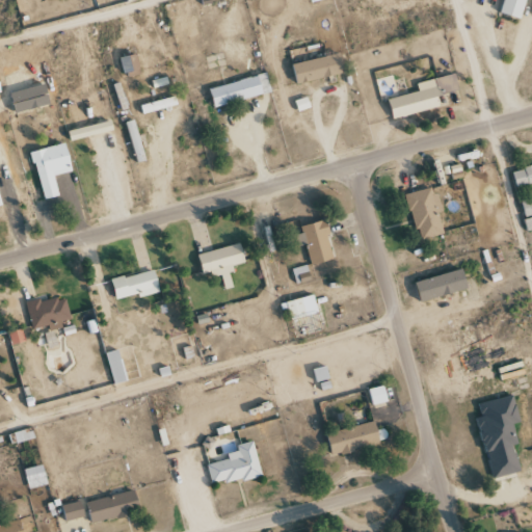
[(125,76),(140,72),(136,53),(120,58),(125,76)]
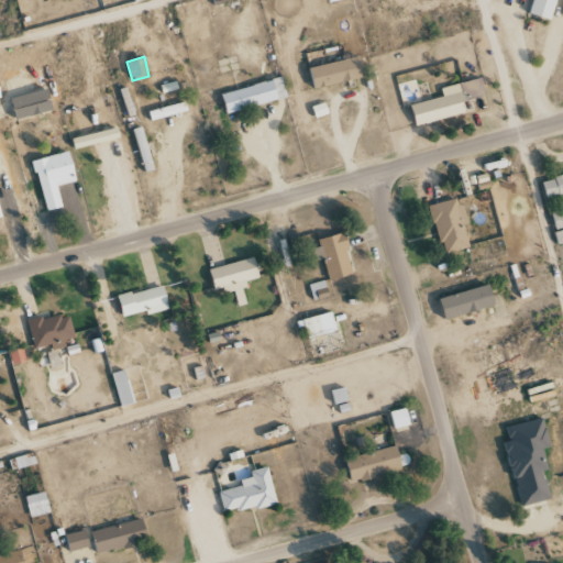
[(364,78),(360,57),(310,67),(315,88),(364,78)]
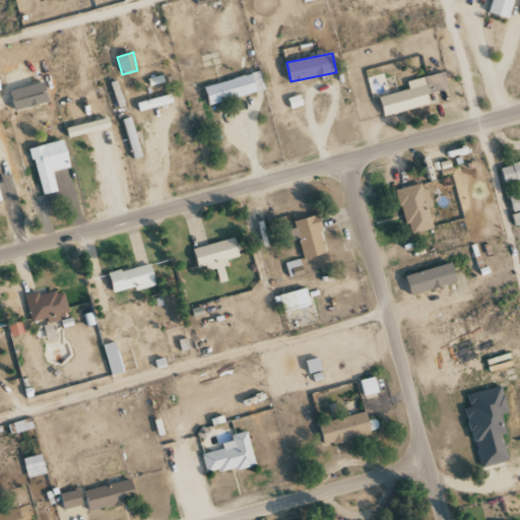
[(205,87),(210,105),(257,92),(255,84),(263,82),(260,72),(205,87)]
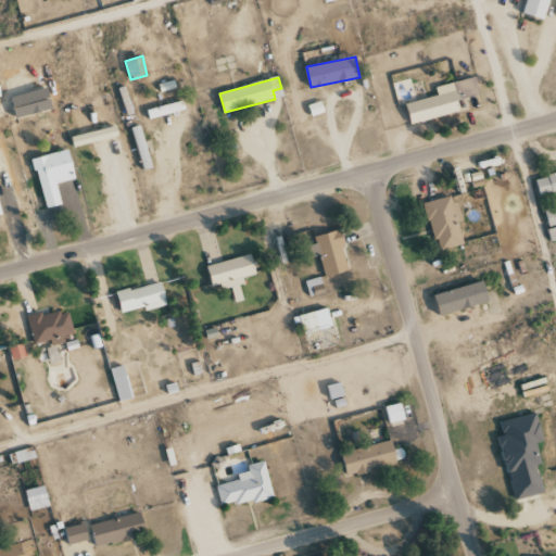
[(434,87),(437,96),(406,103),(412,125),(481,106),(474,77),(434,87)]
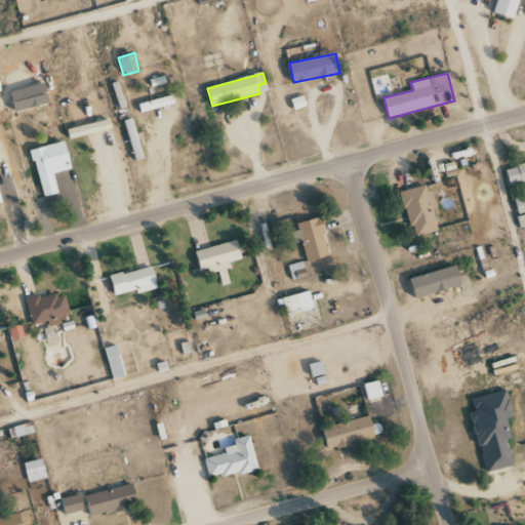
[(174,104),(172,95),(138,104),(142,113),(174,104)]
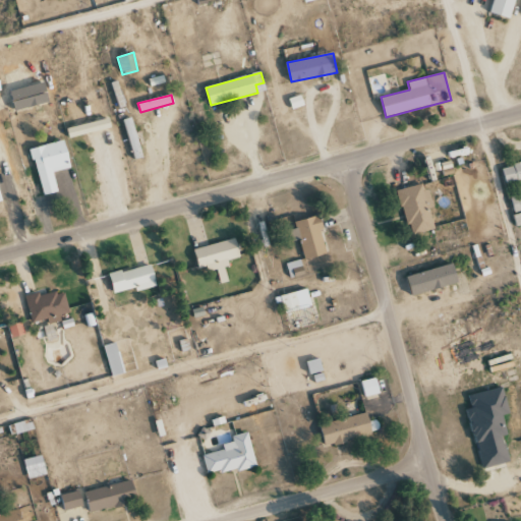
[(111,129),(109,119),(67,126),(68,136),(111,129)]
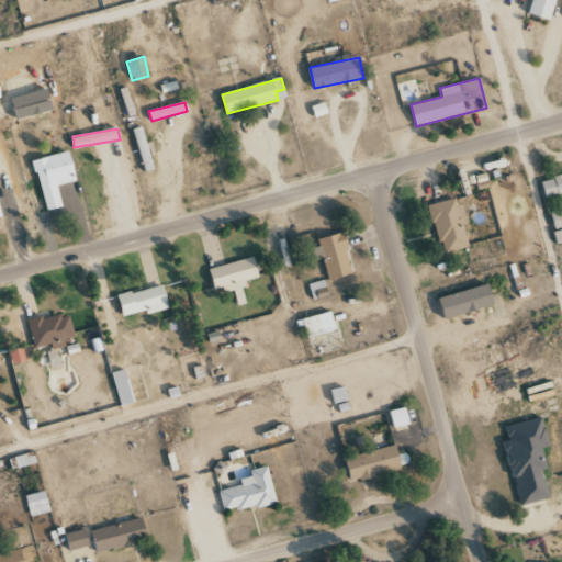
[(44,211),(62,208),(57,186),(77,181),(70,152),(34,159),(44,211)]
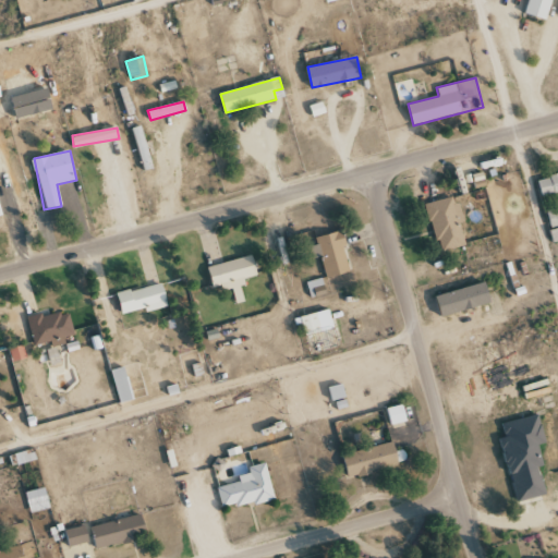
[(557,192),(557,173),(537,179),(542,196),(557,192)]
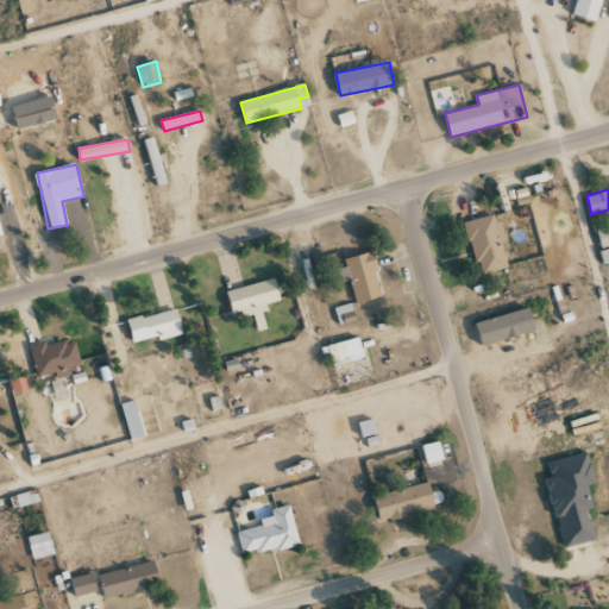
[(466,221),(476,275),(508,269),(497,215),(466,221)]
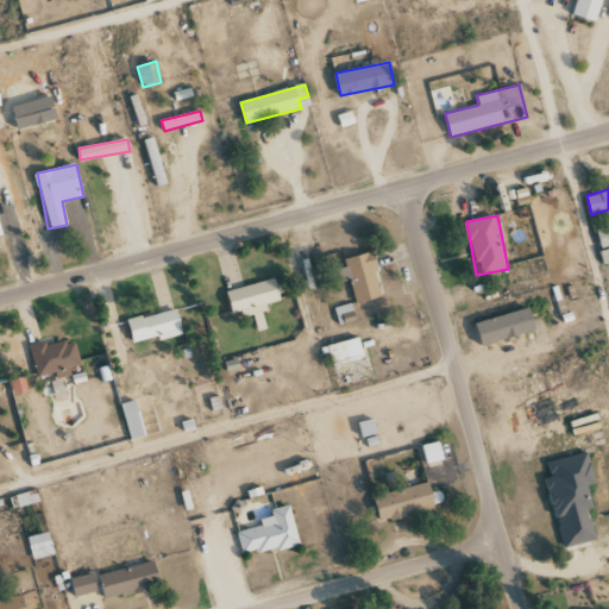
[(608,227),(596,230),(600,249),(608,246),(608,227)]
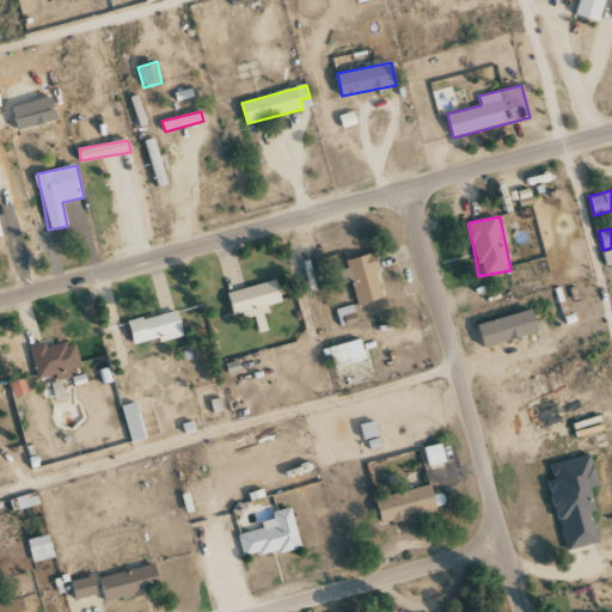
[(384,299),(373,254),(346,259),(356,305),(384,299)]
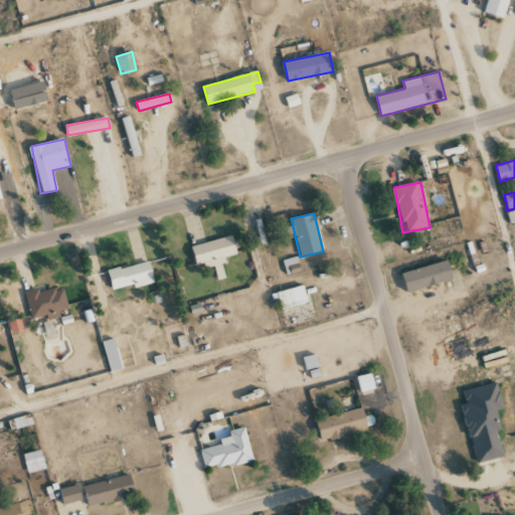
[(191,245),(196,268),(212,264),(216,280),(224,278),(219,260),(237,255),(232,235),(191,245)]
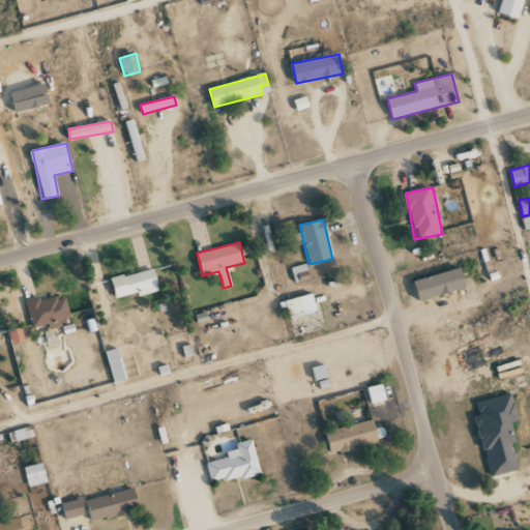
[(110,280),(115,298),(137,293),(138,297),(158,291),(153,268),(110,280)]
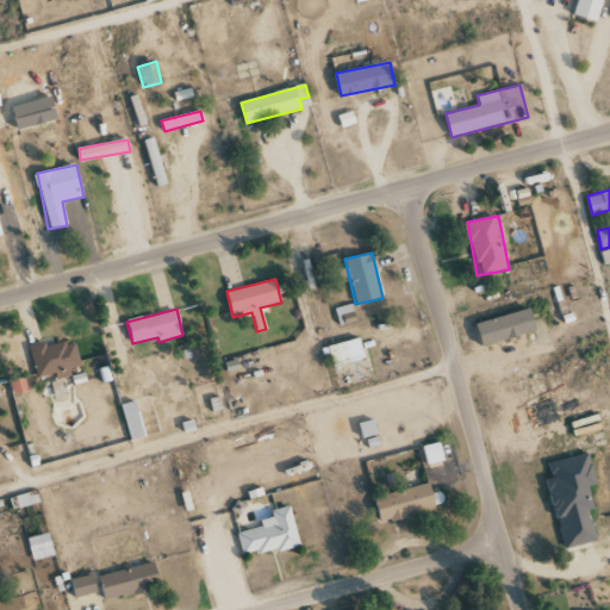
[(483,346),(537,332),(531,310),(477,322),(483,346)]
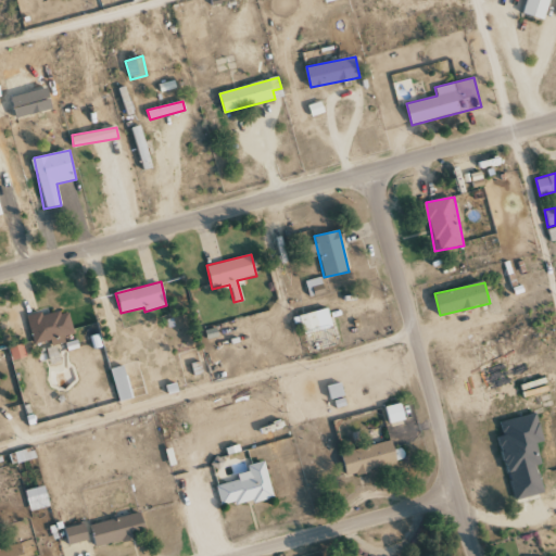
[(304,335),(332,326),(327,307),(299,316),(304,335)]
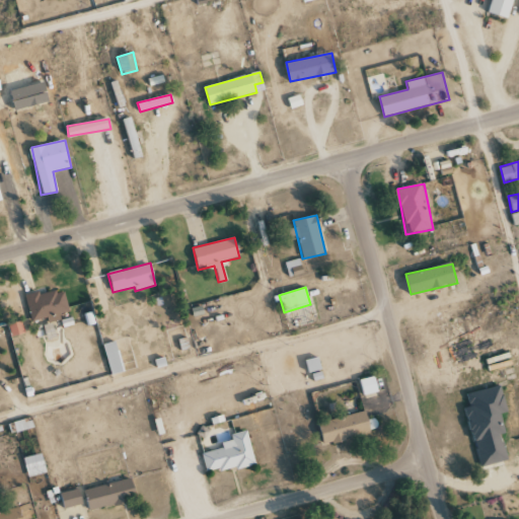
[(68,311),(63,288),(25,297),(31,321),(47,317),(48,322),(61,319),(60,313),(68,311)]
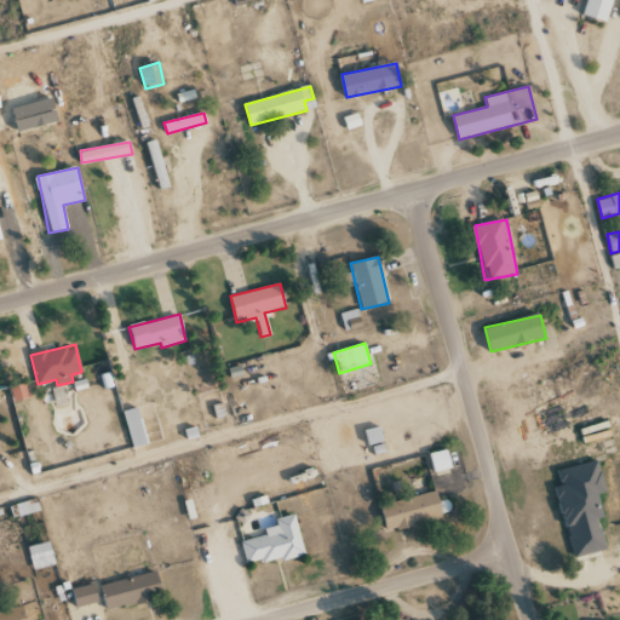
[(29,399),(26,384),(10,388),(13,402),(29,399)]
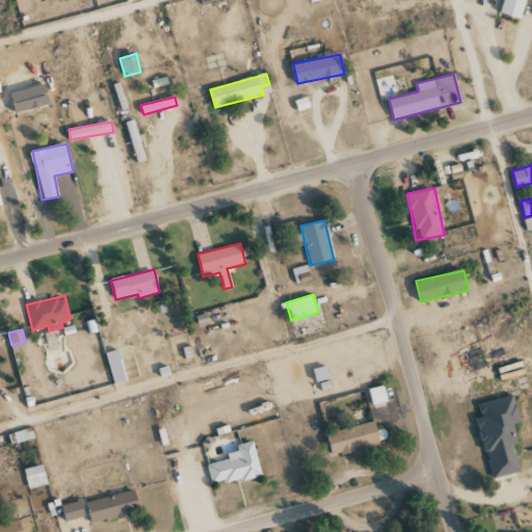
[(114,384),(128,380),(118,349),(105,353),(114,384)]
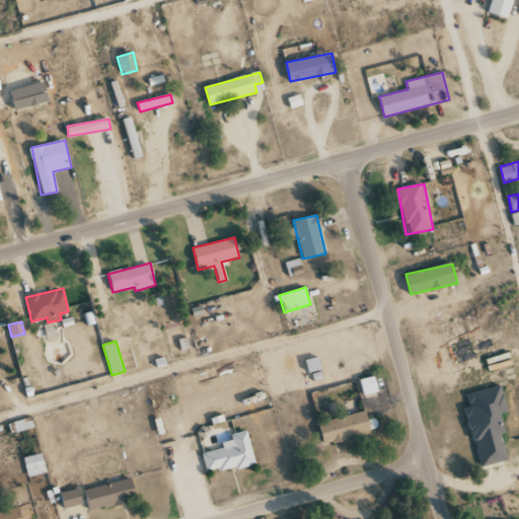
[(360,380),(364,396),(379,392),(375,376),(360,380)]
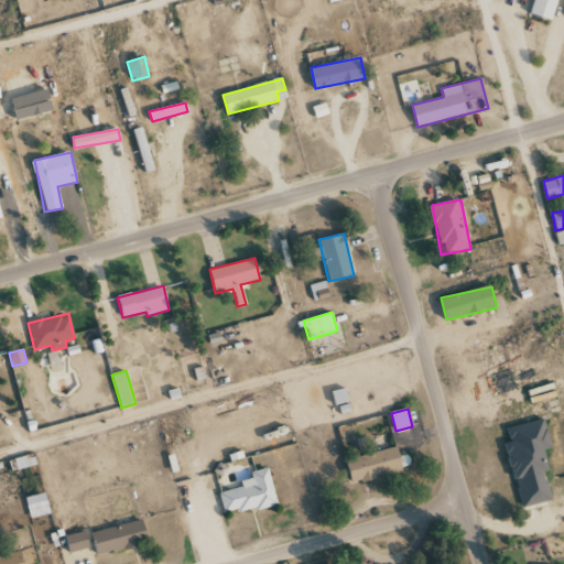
[(551,500),(545,473),(550,472),(544,448),(551,446),(545,419),(508,429),(511,442),(507,443),(522,508),(551,500)]
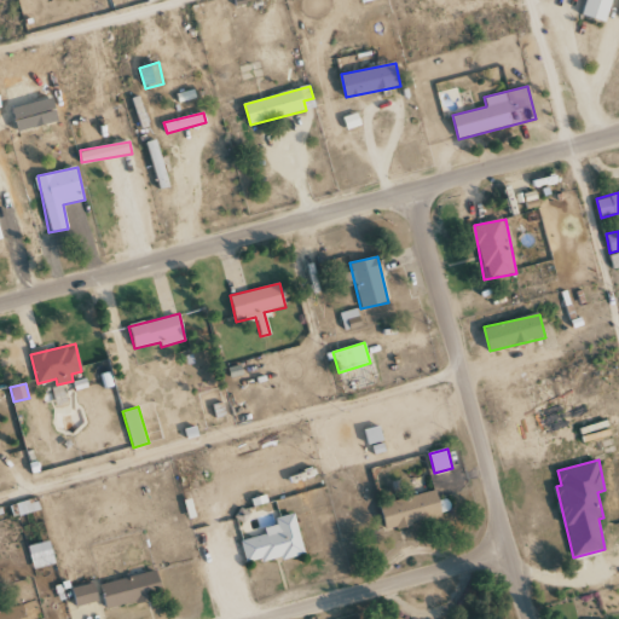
[(380,504),(387,531),(443,516),(437,490),(380,504)]
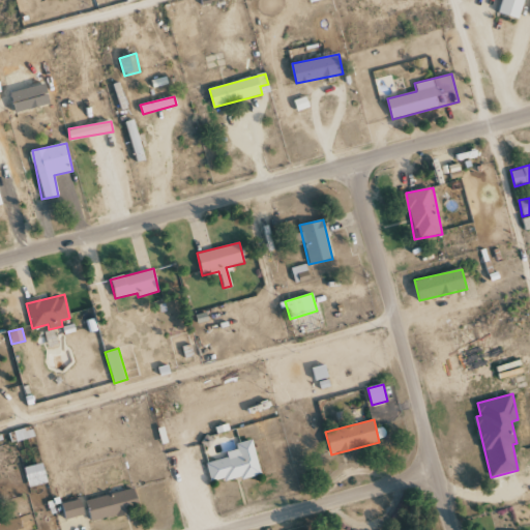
[(261,473),(253,440),(235,443),(237,449),(226,452),(228,458),(206,463),(211,484),(261,473)]
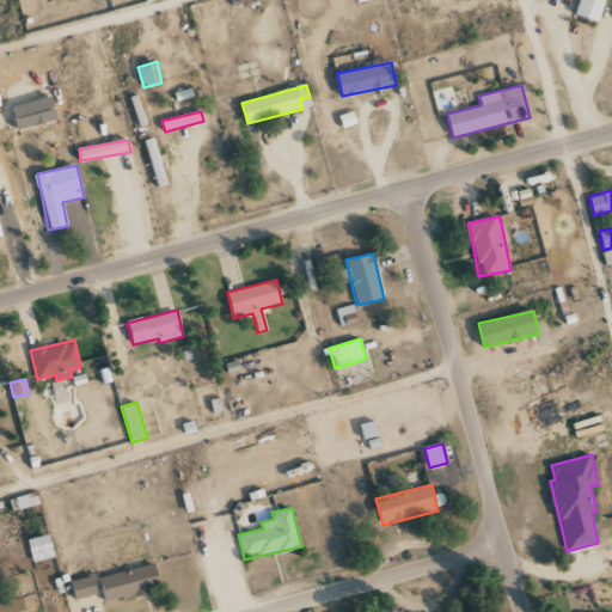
[(28,540),(34,563),(55,557),(49,534),(28,540)]
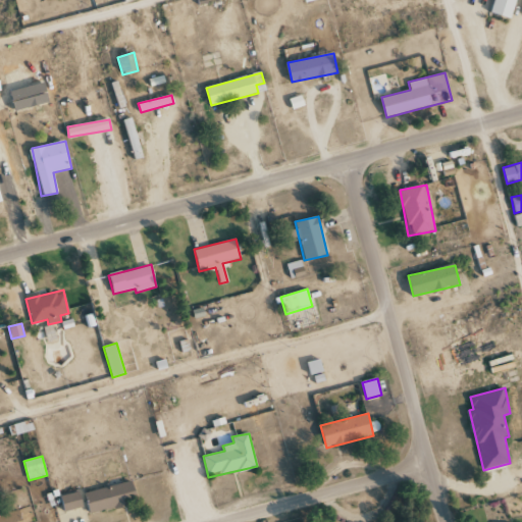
[(90,514),(124,506),(124,502),(138,499),(134,481),(85,492),(90,514)]
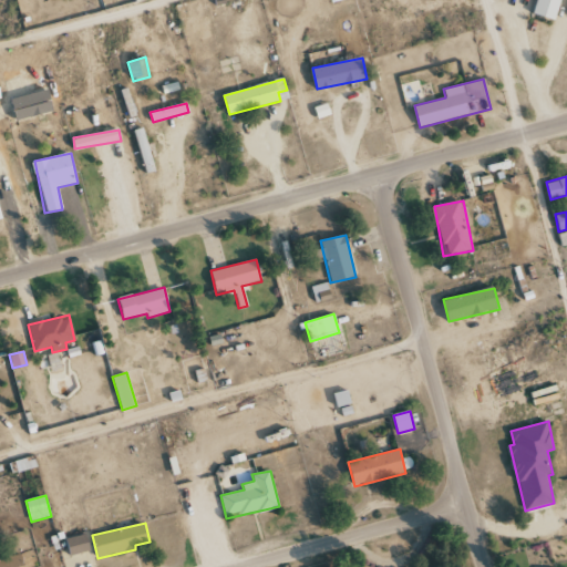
[(90,552),(86,535),(65,538),(69,556),(90,552)]
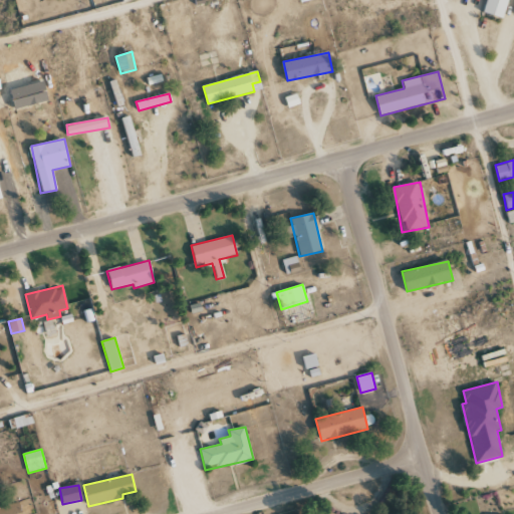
[(0,513),(21,513),(19,502),(0,506),(0,513)]
